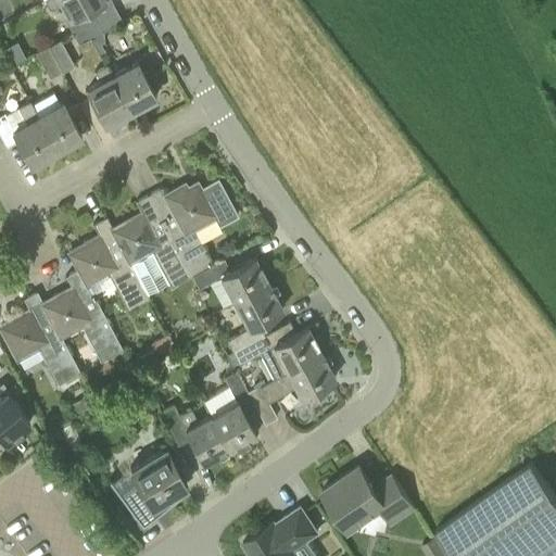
[(70,17),(64,20),(71,32),(98,17),(91,7),(103,0),(45,0),(48,7),(52,8),(62,3),(70,17)]
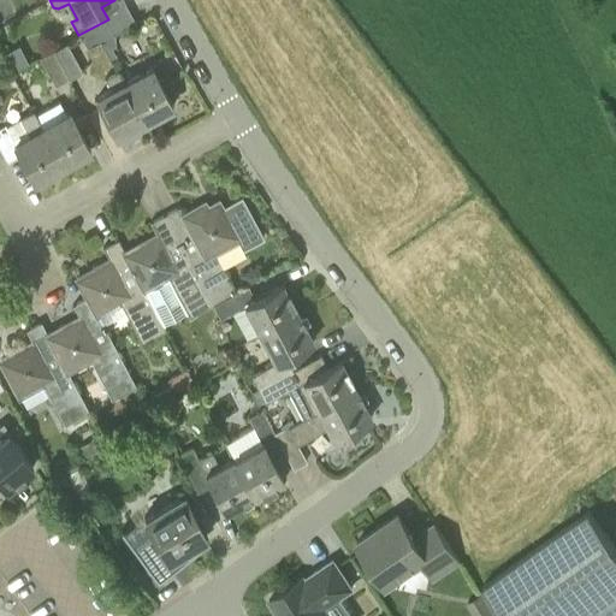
[(108,19),(78,35),(86,49),(100,41),(113,34),(116,34),(108,19)]
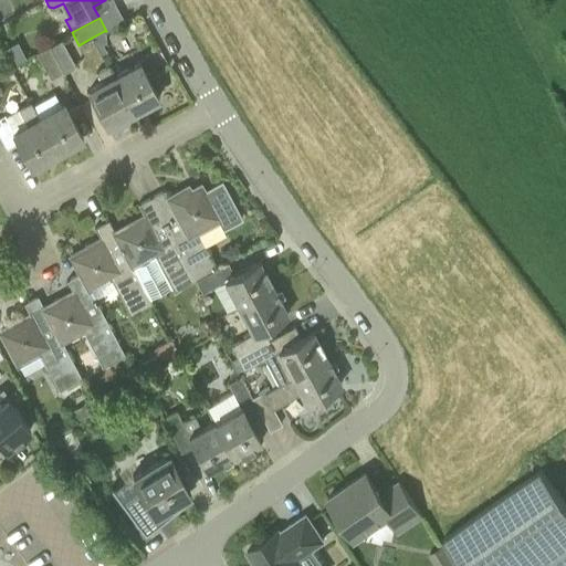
[(59,24),(64,34),(65,37),(72,32),(65,20),(59,24)]
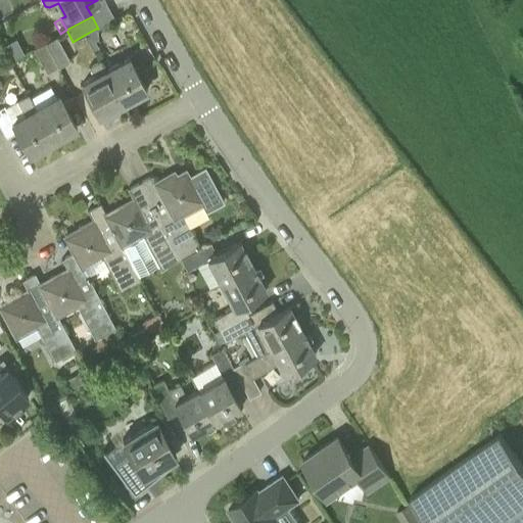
[(97,39),(96,29),(85,35),(89,43),(97,39)]
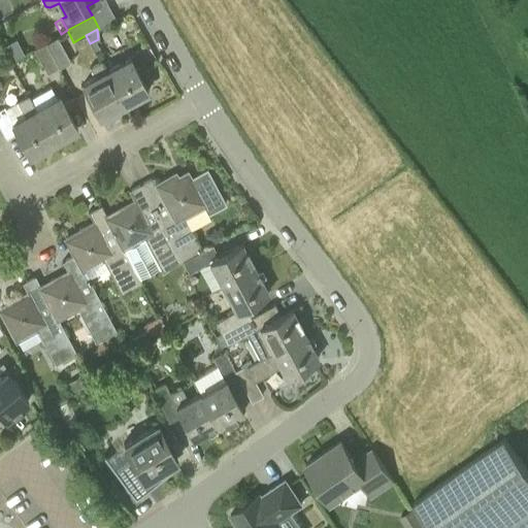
[(58,36),(45,42),(58,67),(70,61),(58,36)]
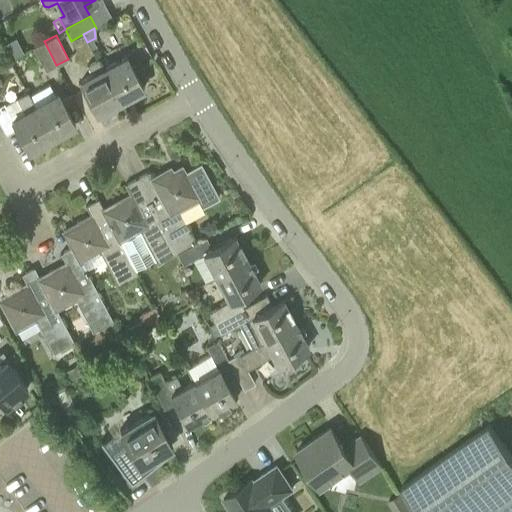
[(15,38),(3,44),(11,58),(22,52),(15,38)]
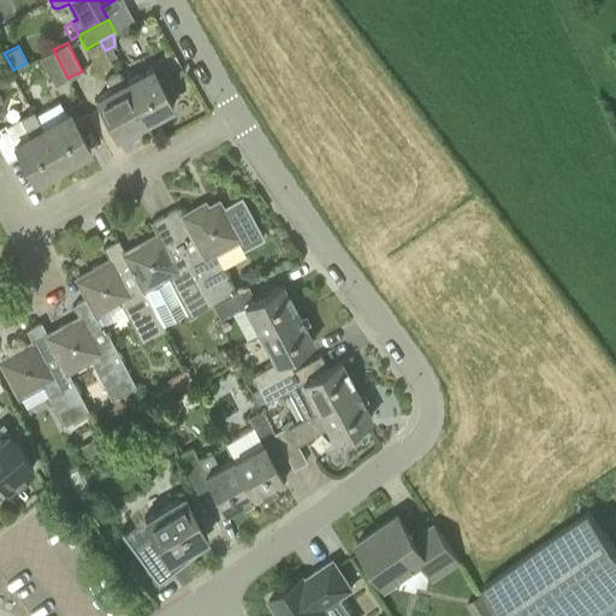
[(67,78),(53,49),(39,57),(54,86),(67,78)]
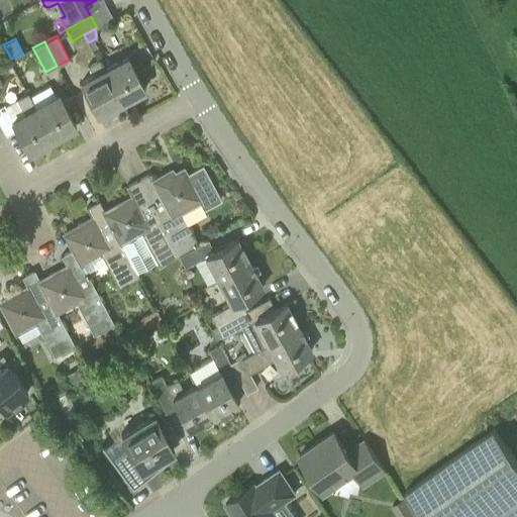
[(127,58),(104,70),(103,71),(119,102),(144,89),(127,58)]
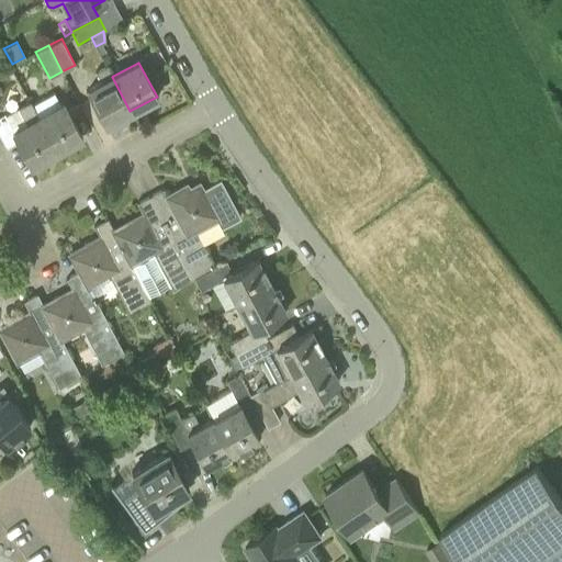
[(112,77),(113,76),(107,65),(96,70),(101,82),(87,90),(105,124),(130,111),(112,77)]
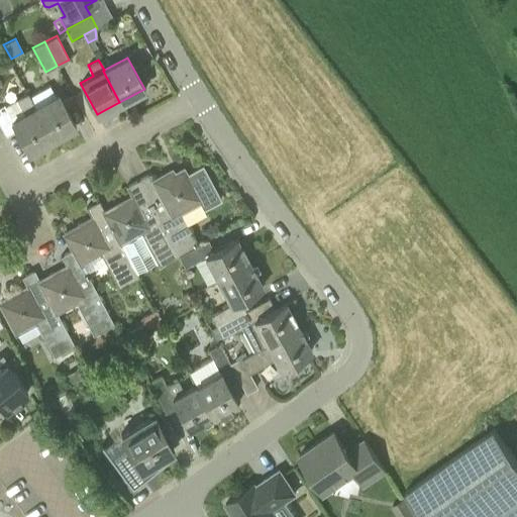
[(49,85),(29,95),(35,106),(35,107),(52,138),(75,125),(59,94),(56,96),(49,85)]
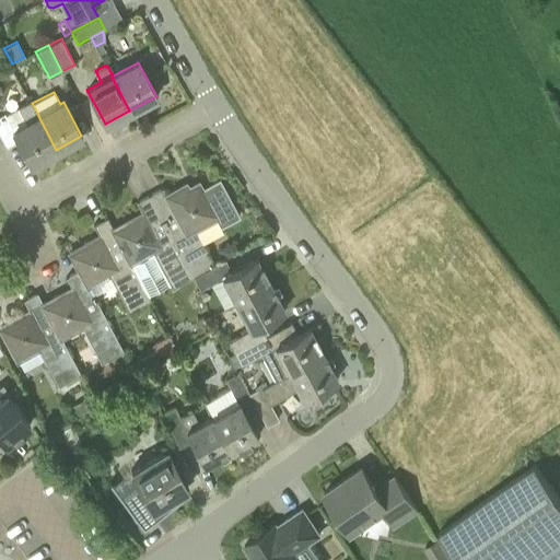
[(38,115),(32,103),(31,100),(4,114),(0,115),(0,136),(6,147),(18,140),(30,163),(56,150),(38,116),(38,115)]
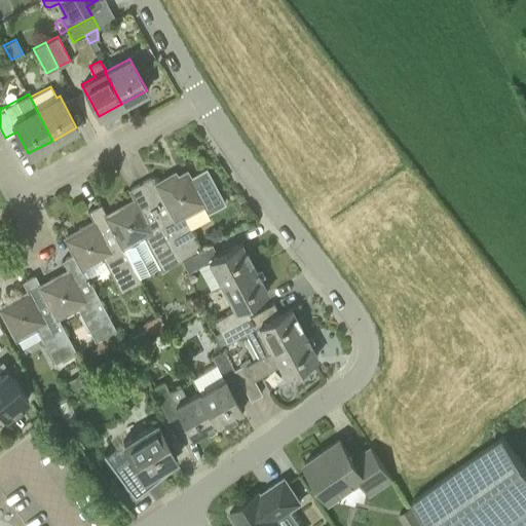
[(202,164),(178,178),(174,172),(155,182),(152,177),(140,183),(181,261),(202,249),(183,213),(201,202),(207,213),(223,203),(202,164)]
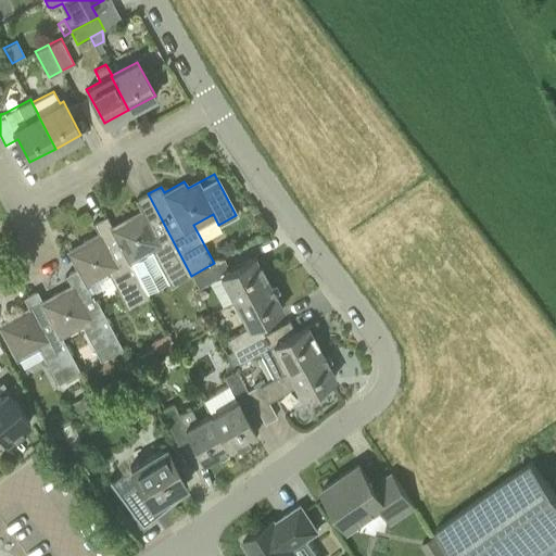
[(169,287),(191,276),(148,193),(135,201),(140,212),(128,219),(112,228),(146,290),(165,279),(169,287)]
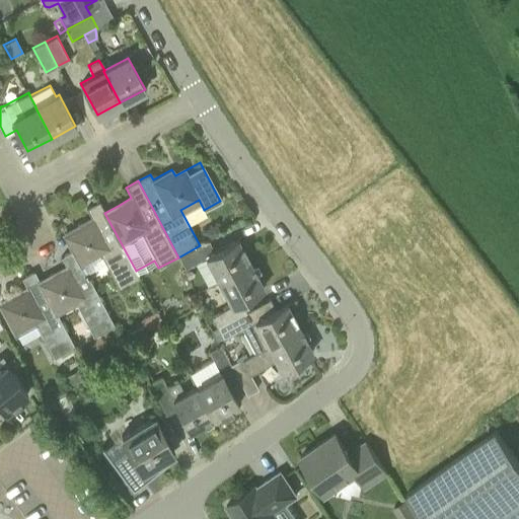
[(121,242),(104,213),(99,202),(86,208),(92,220),(64,235),(73,250),(81,265),(85,273),(105,262),(120,289),(140,278),(136,271),(121,242)]
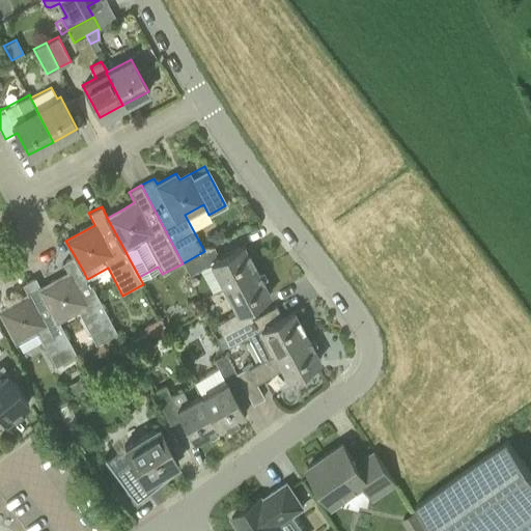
[(213,246),(226,239),(221,229),(205,238),(211,247),(213,246)]
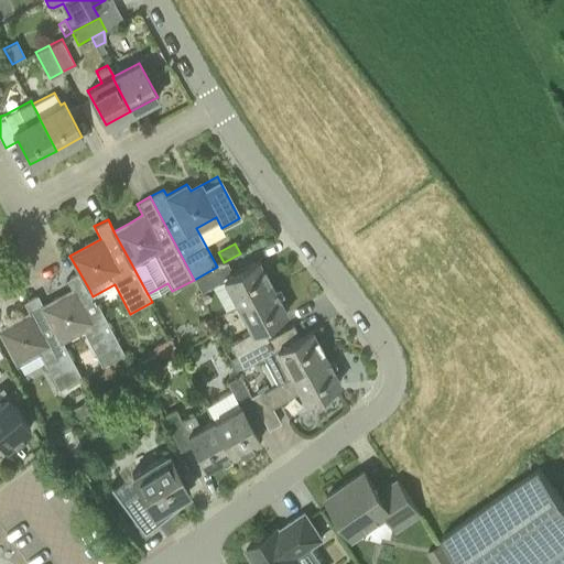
[(224,262),(217,267),(194,280),(201,292),(223,279),(237,305),(272,286),(258,260),(232,273),(226,261),(224,262)]
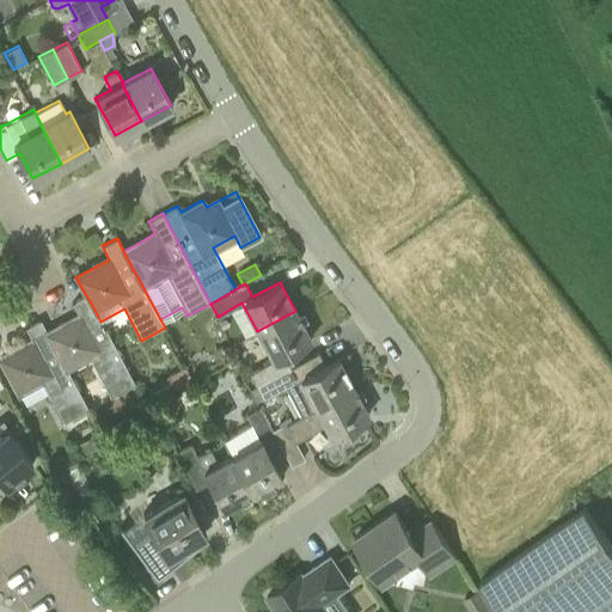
[(135,385),(101,322),(96,312),(86,295),(72,303),(79,316),(47,332),(66,367),(89,355),(111,398),(135,385)]
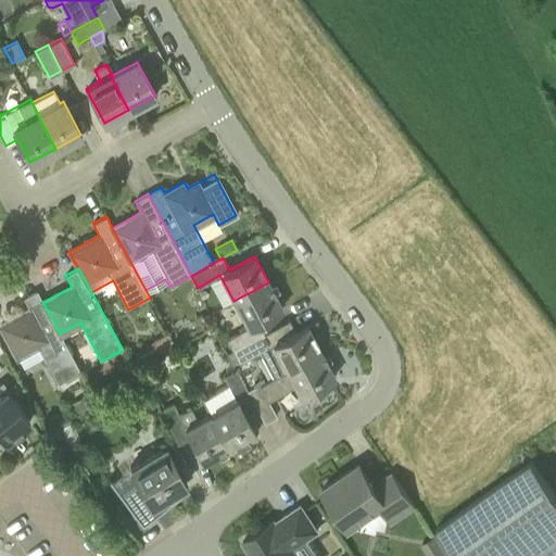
[(282,308),(268,282),(234,301),(248,326),(225,338),(231,350),(263,332),(257,321),(282,308)]
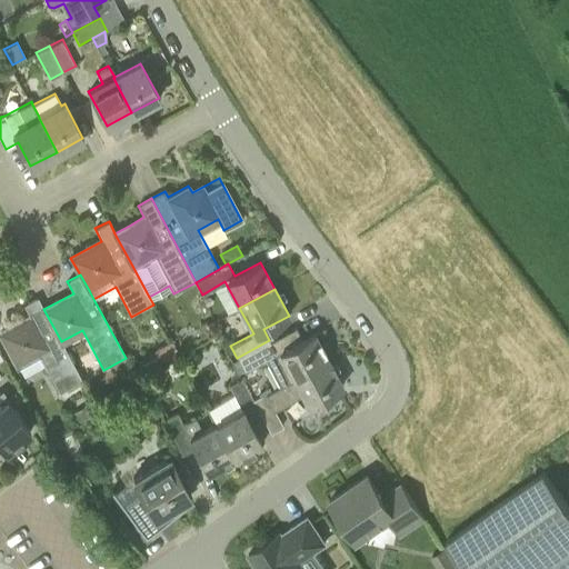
[(82,381),(61,341),(43,309),(37,297),(23,305),(30,317),(0,332),(0,335),(16,365),(39,352),(60,392),(82,381)]
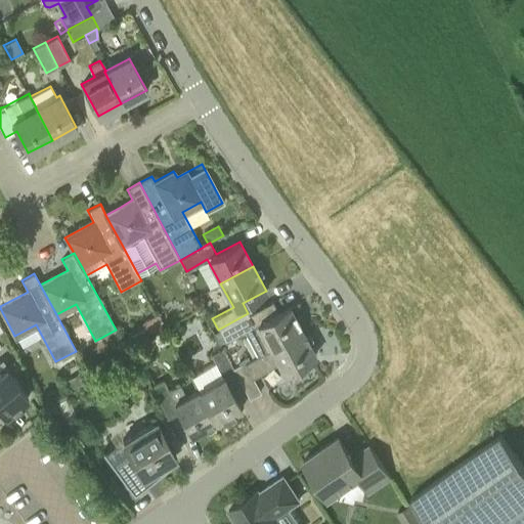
[(183,303),(187,312),(197,307),(192,299),(183,303)]
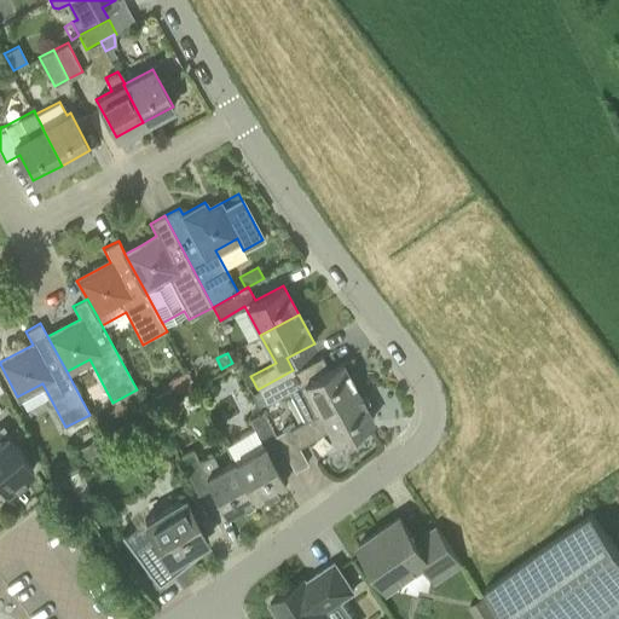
[(300,366),(293,370),(258,389),(258,391),(253,393),(260,405),(288,391),(304,420),(357,391),(341,362),(307,380),(300,366)]
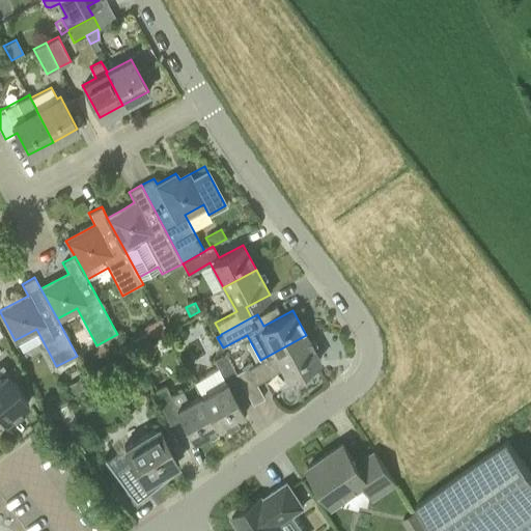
[(145,329),(149,336),(166,328),(162,320),(145,329)]
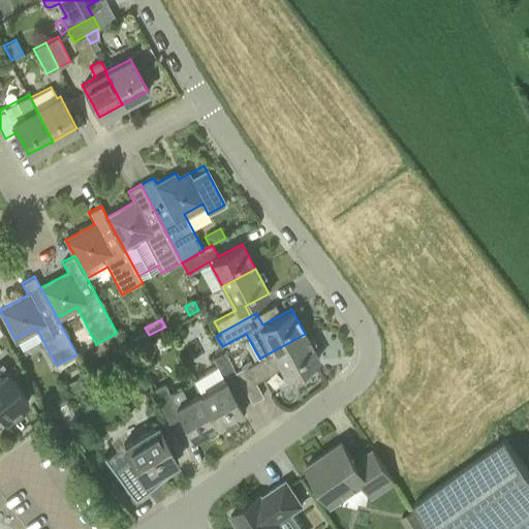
[(235,371),(241,383),(251,402),(262,396),(254,380),(280,366),(285,376),(318,359),(305,334),(259,359),(246,365),(235,371)]
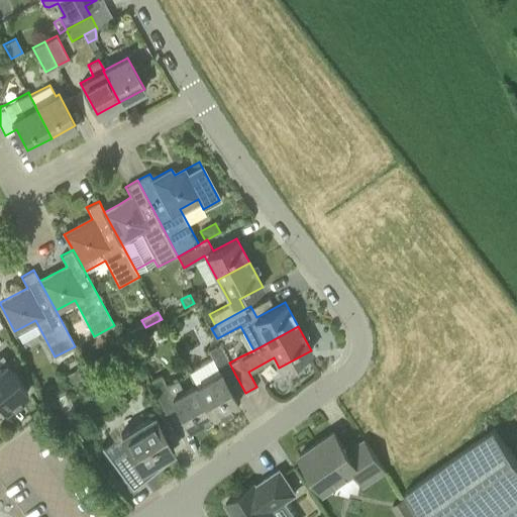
[(235,375),(229,363),(219,344),(208,350),(213,357),(189,371),(196,384),(214,416),(237,403),(225,380),(235,375)]
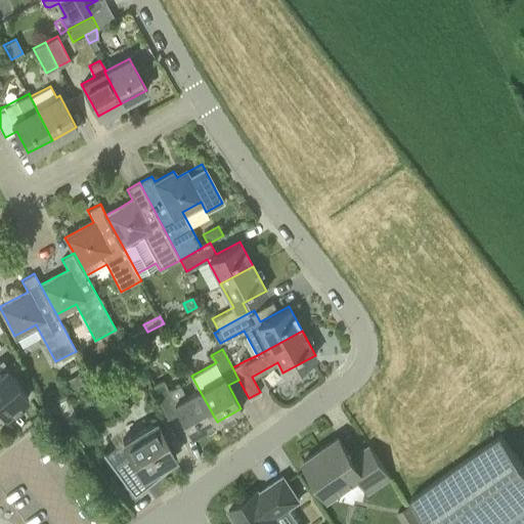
[(0,359),(0,406),(5,413),(28,397),(6,366),(0,359)]
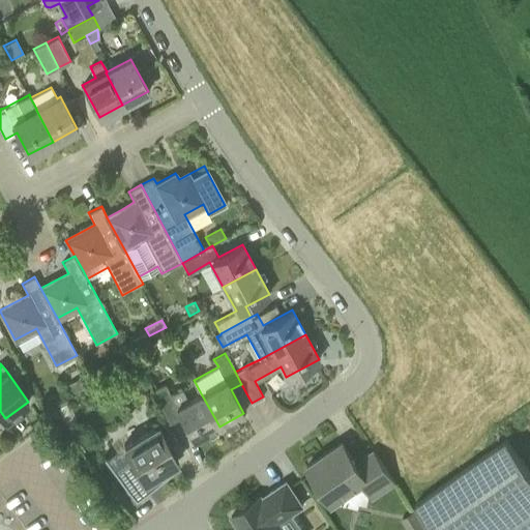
[(87,388),(82,378),(69,384),(75,394),(87,388)]
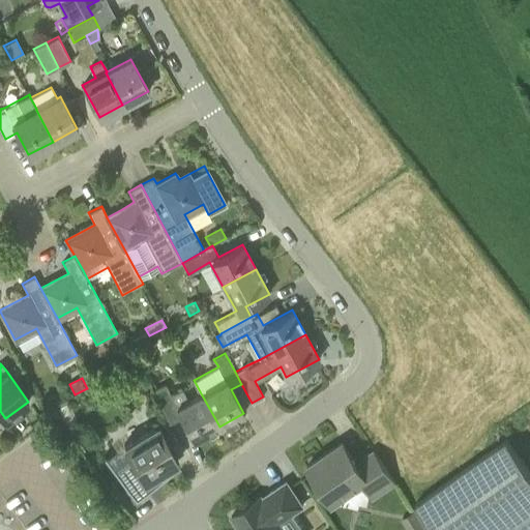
[(194,440),(219,427),(201,393),(188,401),(181,387),(170,394),(165,385),(153,391),(170,422),(181,416),(194,440)]
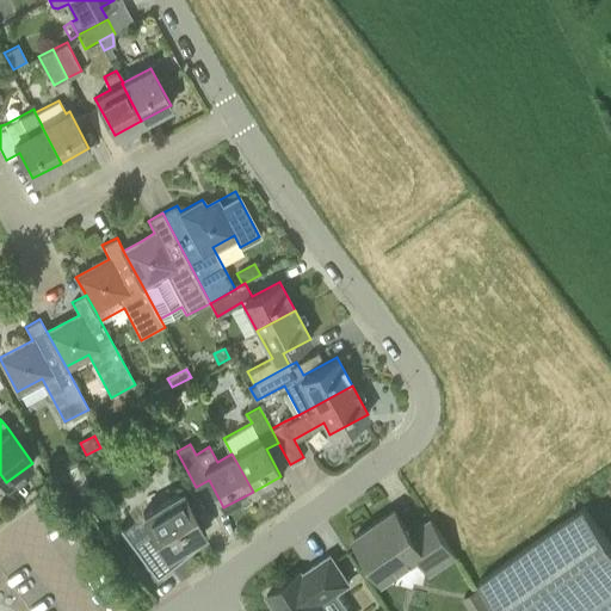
[(197,520),(180,491),(142,511),(140,507),(118,523),(155,573),(177,557),(172,550),(196,537),(189,525),(197,520)]
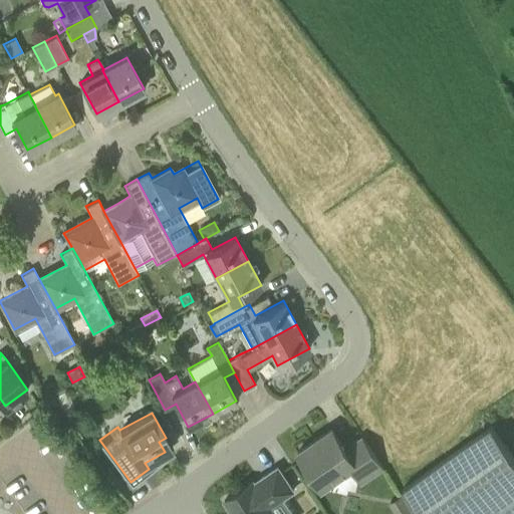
[(511,513),(513,513),(513,459),(492,427),(404,489),(420,513),(511,513)]
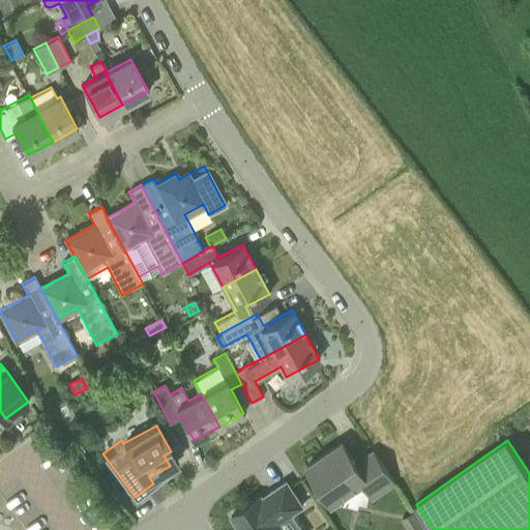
[(355,463),(342,442),(306,466),(332,503),(364,482),(375,499),(396,484),(374,450),(355,463)]
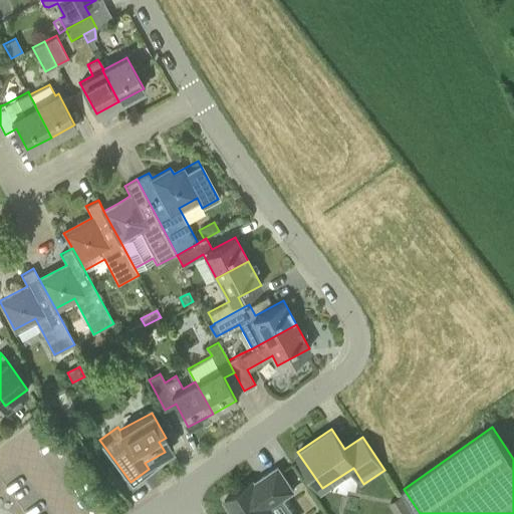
[(294,492),(278,467),(254,483),(253,481),(224,501),(233,513),(275,513),(271,507),(294,492)]
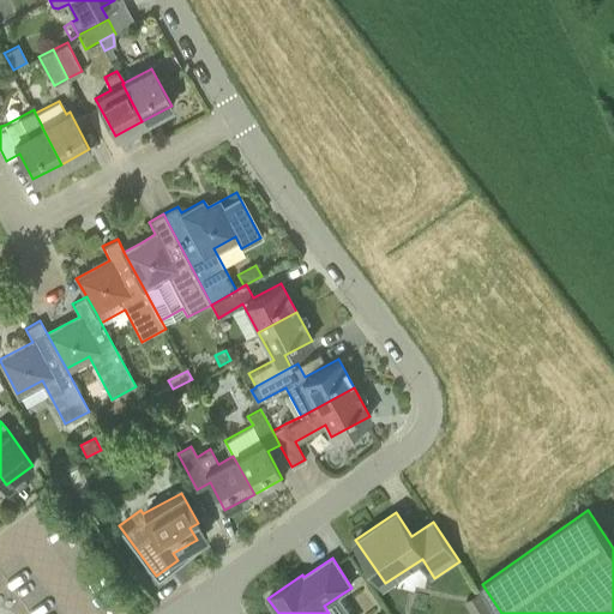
[(467,602),(474,613),(486,613),(491,611),(480,593),(467,602)]
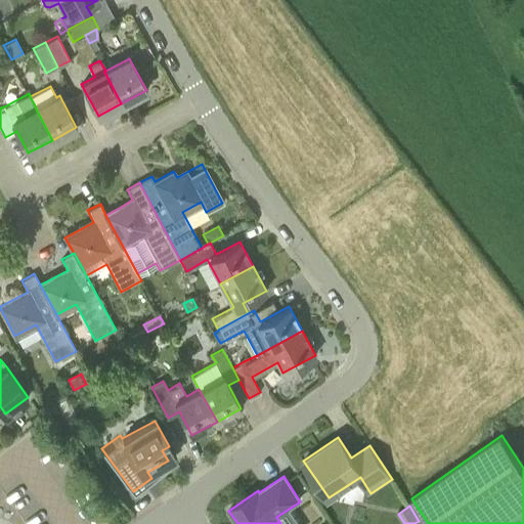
All buildings are outlined.
